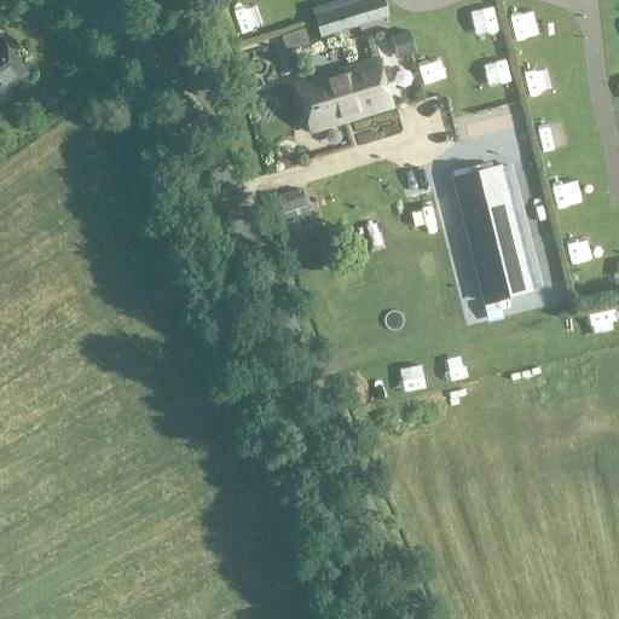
[(387,17),(381,0),(371,0),(324,15),(330,35),(387,17)]
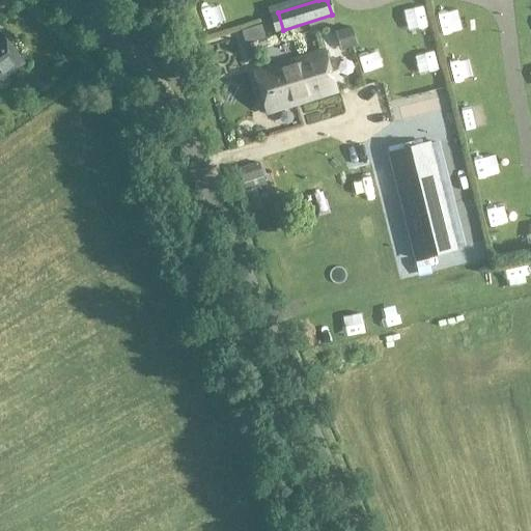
[(227,23),(219,2),(201,8),(208,29),(227,23)]
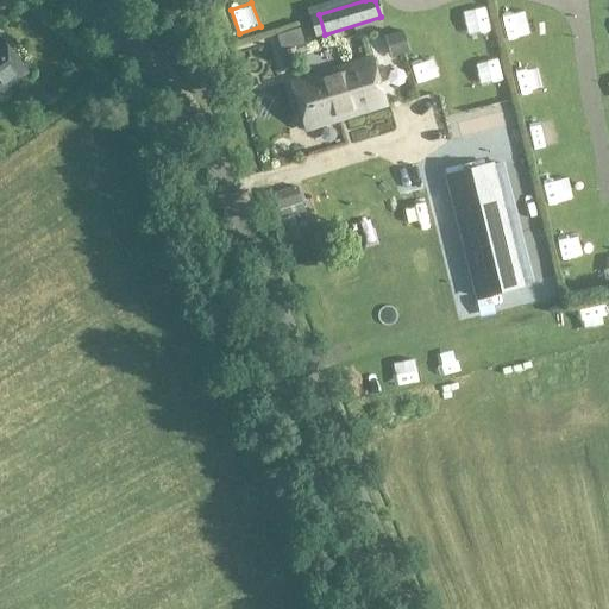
[(395,57),(409,52),(402,32),(389,36),(395,57)]
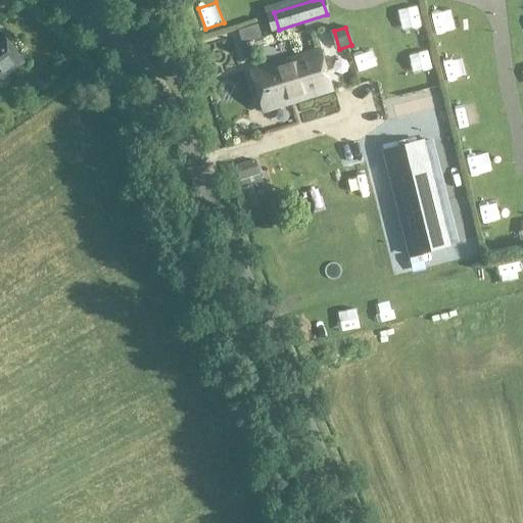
[(0,81),(5,77),(9,74),(22,63),(0,34),(0,81)]
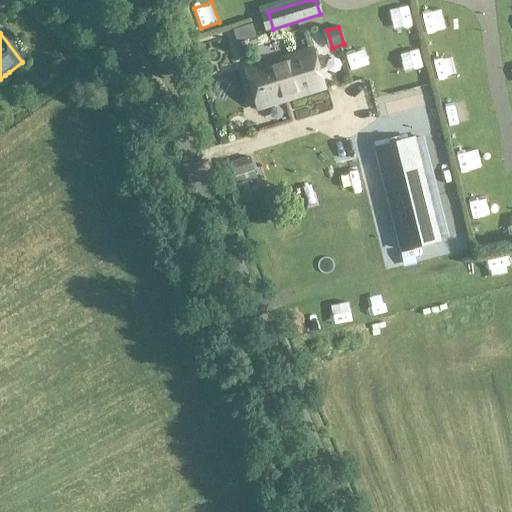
[(404,76),(423,71),(417,45),(397,50),(404,76)]
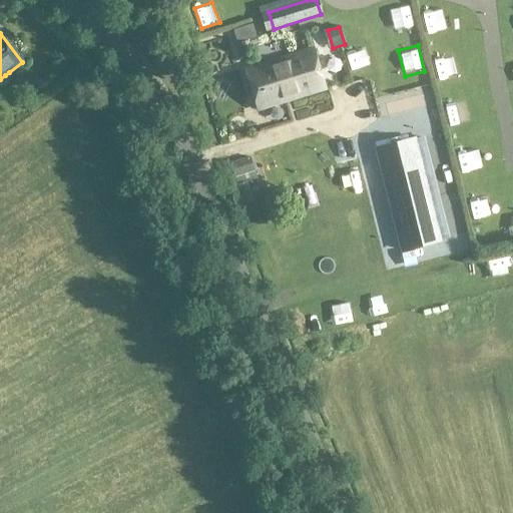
[(313,49),(312,49),(245,70),(259,110),(287,101),(286,99),(296,96),(297,97),(325,88),(315,56),(319,55),(316,48),(313,49)]
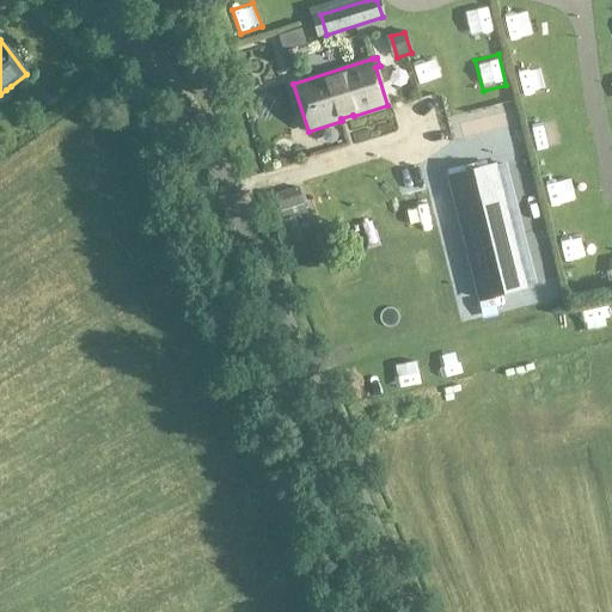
[(436,160),(454,157),(451,138),(433,141),(436,160)]
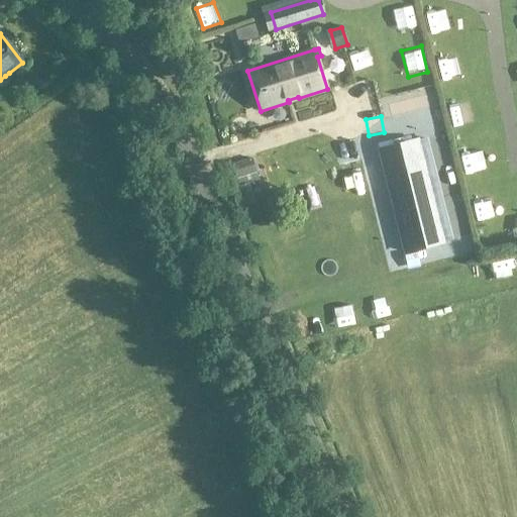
[(400,231),(405,252),(444,243),(438,222),(434,207),(422,157),(389,165),(384,166),(400,231)]
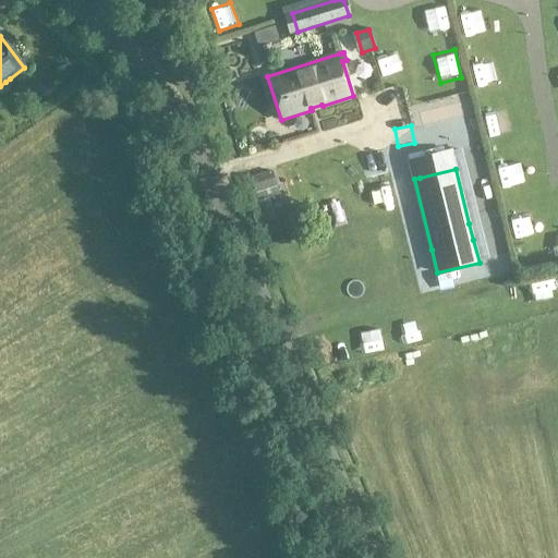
[(273,185),(268,172),(251,178),(265,220),(275,217),(269,201),(280,197),(276,184),(273,185)]
